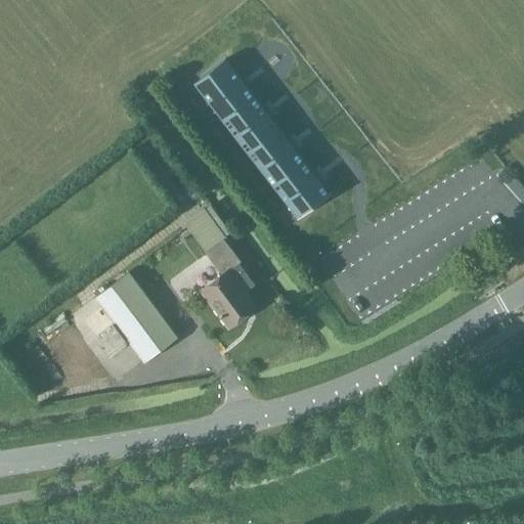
[(264,71),(279,60),(253,23),(237,33),(264,71)]
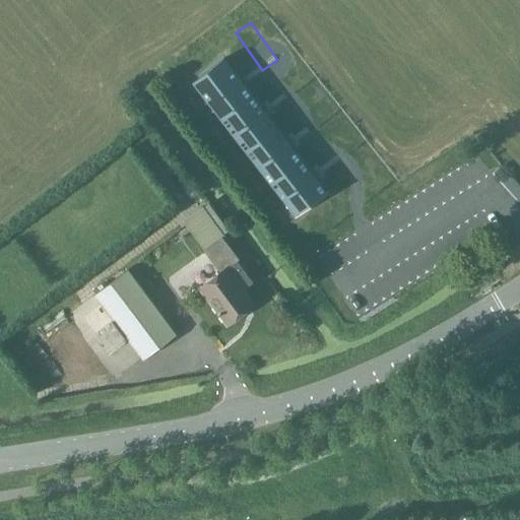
[(193,83),(221,121),(253,95),(224,58),(193,83)]
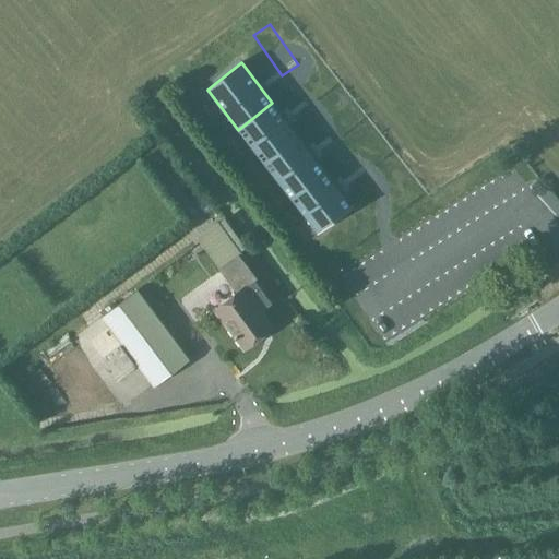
[(238,130),(251,147),(286,120),(272,103),(238,130)]
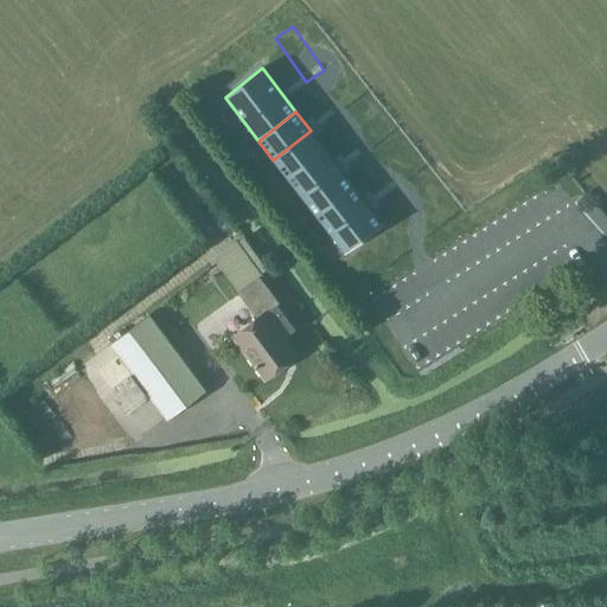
[(273,160),(288,178),(325,149),(311,131),(273,160)]
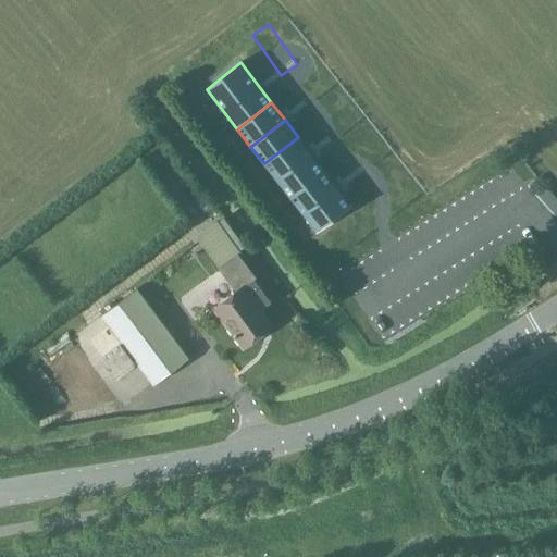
[(264,163),(277,181),(311,155),(298,137),(264,163)]
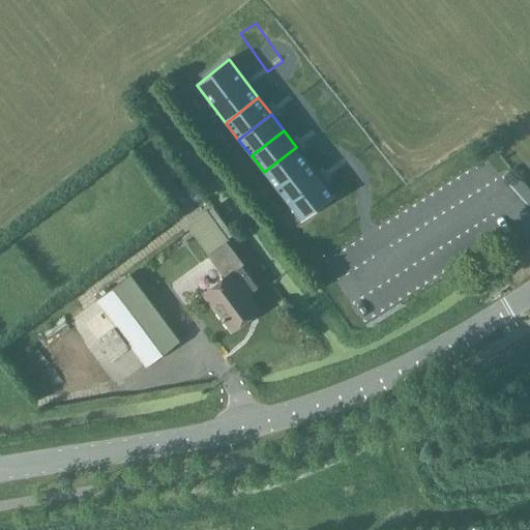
[(264,172),(276,188),(308,164),(296,147),(264,172)]
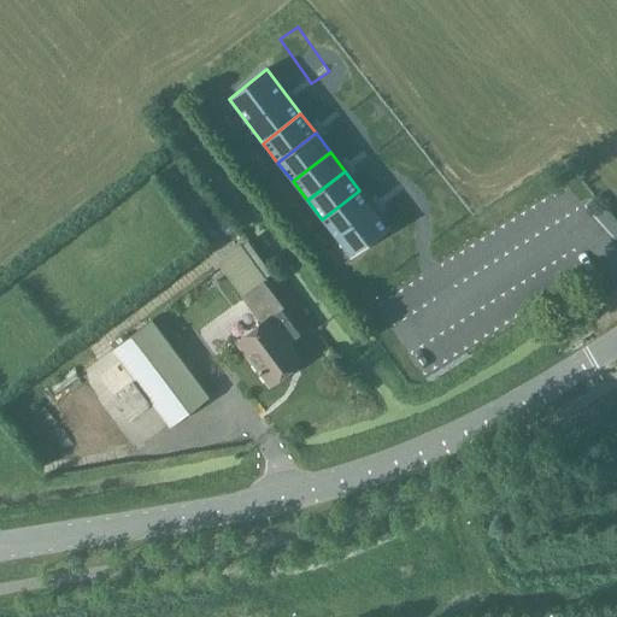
[(322,219),(336,239),(374,209),(359,191),(322,219)]
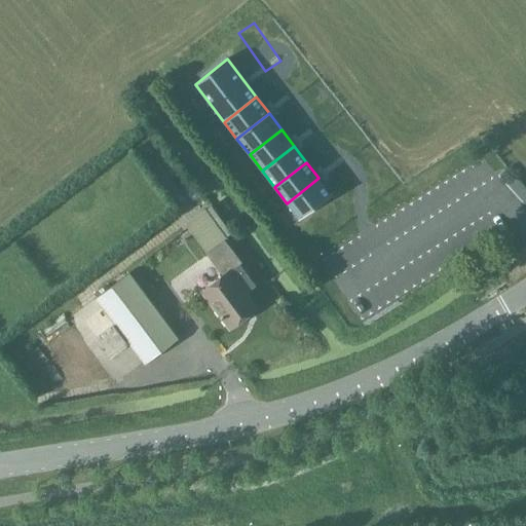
[(195,165),(185,171),(195,188),(204,183),(195,165)]
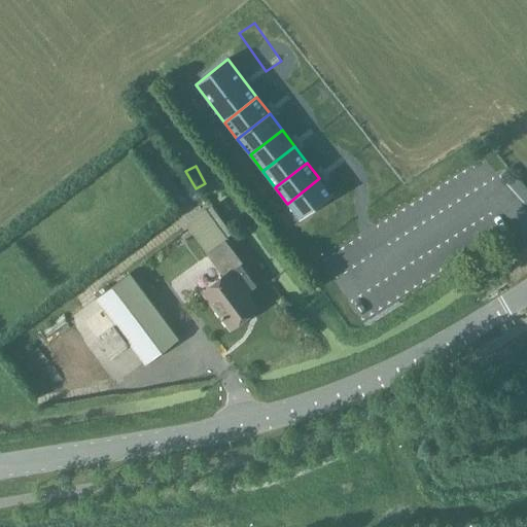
[(319,178),(287,204),(300,219),(300,221),(334,196),(332,195),(331,195),(321,180),(319,178)]
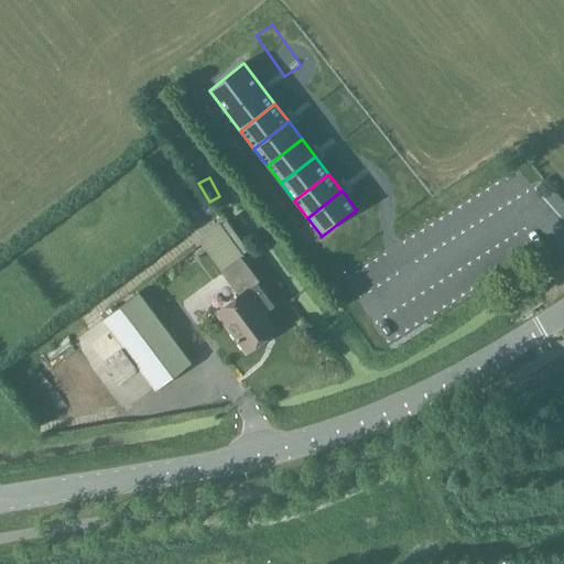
[(220,270),(240,255),(248,249),(227,221),(199,241),(220,270)]
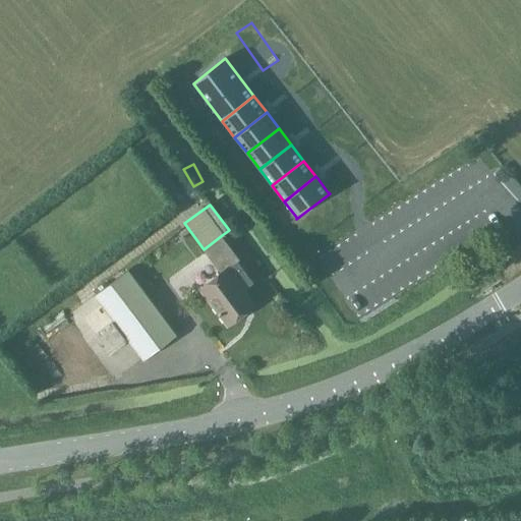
[(221,271),(198,288),(228,327),(256,305),(244,290),(254,283),(238,263),(241,261),(222,235),(204,249),(221,271)]
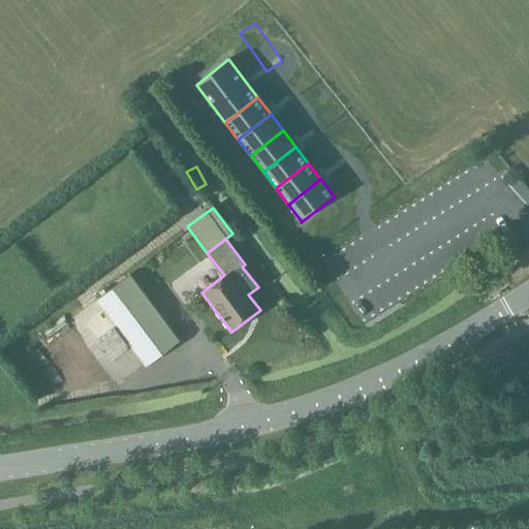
[(97,299),(131,345),(147,366),(180,341),(130,274),(97,299)]
